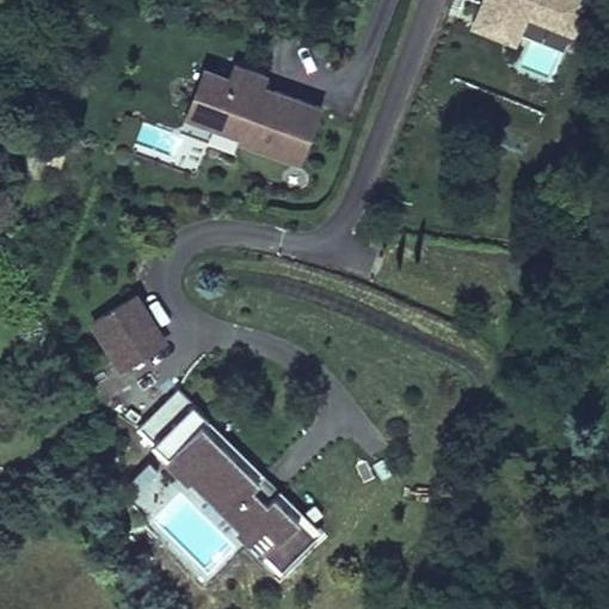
[(565,36),(579,0),(477,0),(472,13),(514,30),(518,17),(565,36)]
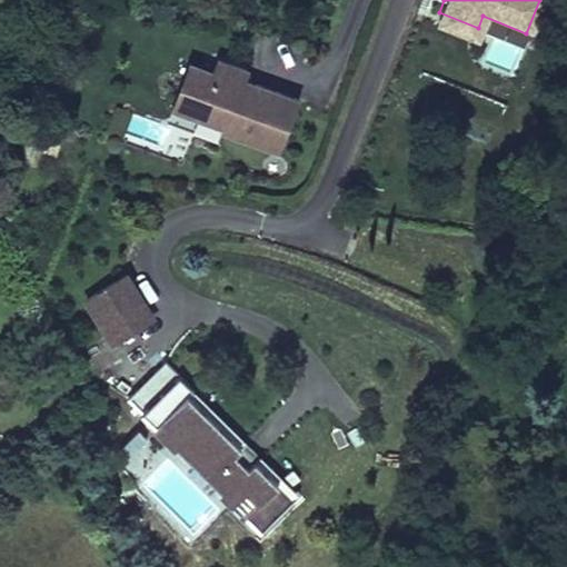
[(471,42),(478,28),(439,12),(433,27),(471,42)]
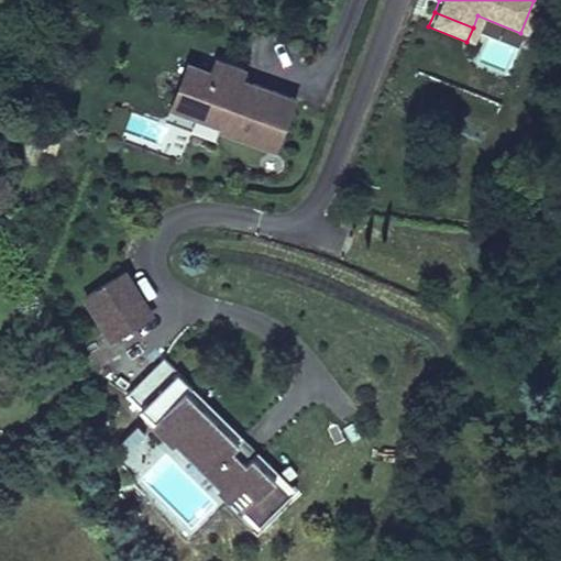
[(275,149),(293,98),(237,78),(240,69),(212,59),(208,72),(193,116),(219,125),(218,129),(275,149)]
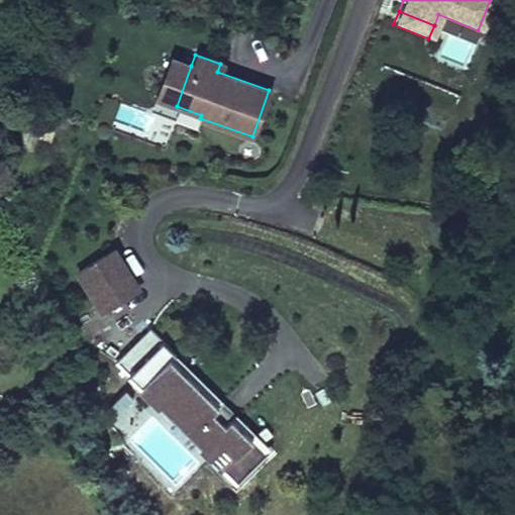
[(177,106),(191,66),(170,59),(156,99),(177,106)]
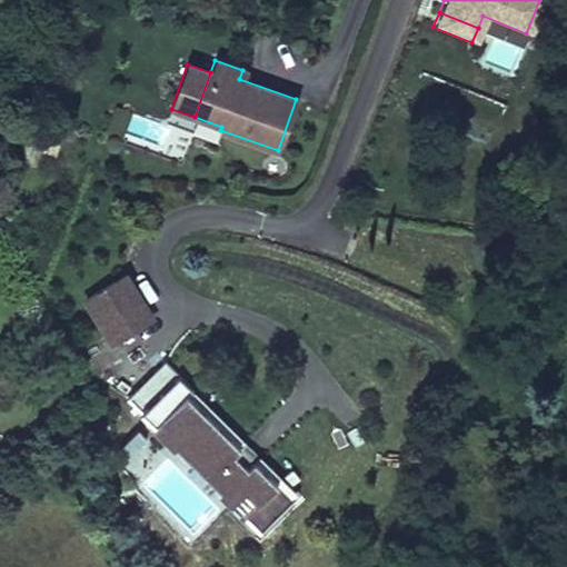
[(152,320),(126,276),(88,298),(113,342),(152,320)]
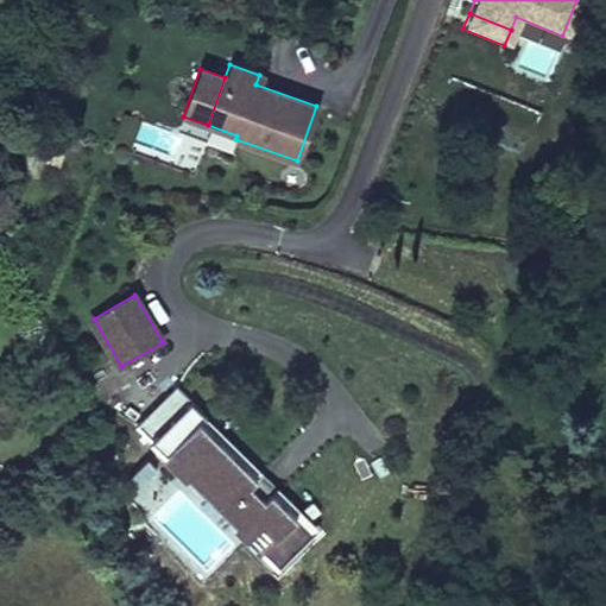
[(319,532),(204,422),(209,416),(178,386),(139,427),(190,477),(187,481),(239,531),(242,528),(284,568),(319,532)]
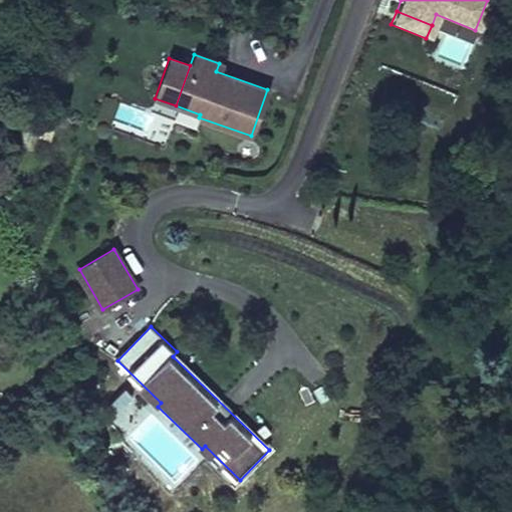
All buildings are outlined.
